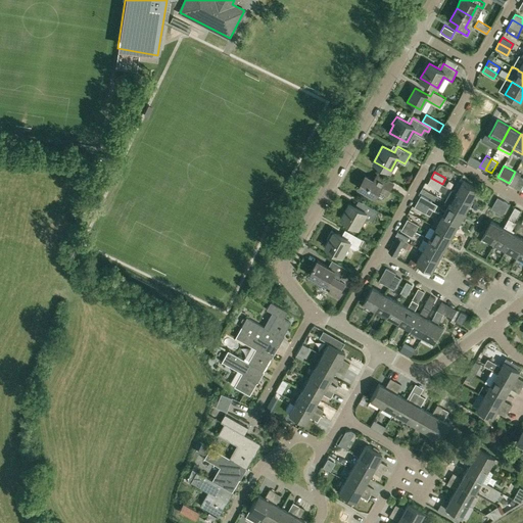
[(509,183),(516,187),(522,176),(515,172),(509,183)]
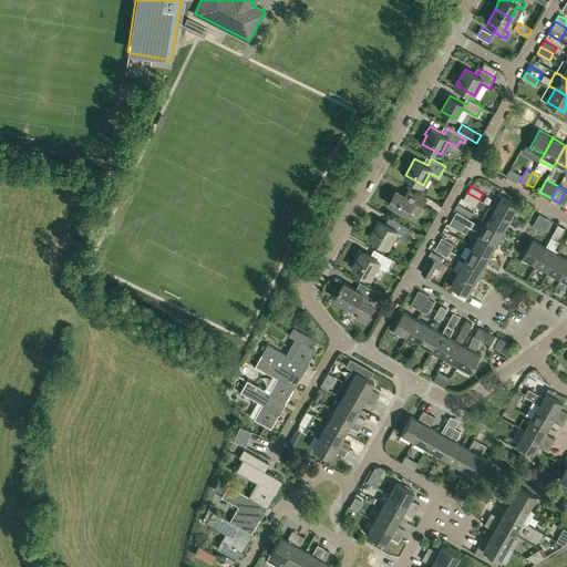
[(420,210),(426,198),(409,188),(405,195),(397,191),(389,203),(406,213),(410,205),(420,210)]
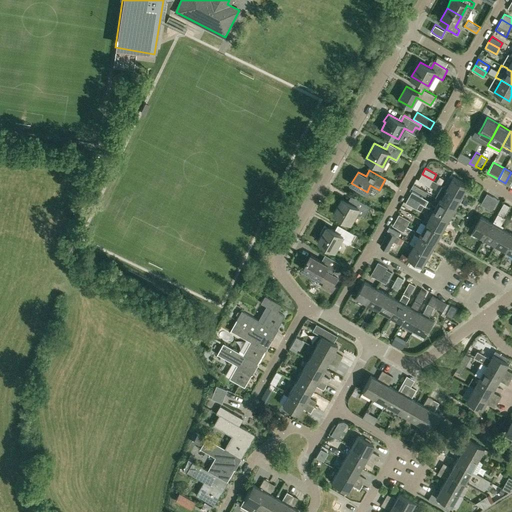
[(430,185),(433,180),(422,174),(419,180),(430,185)]
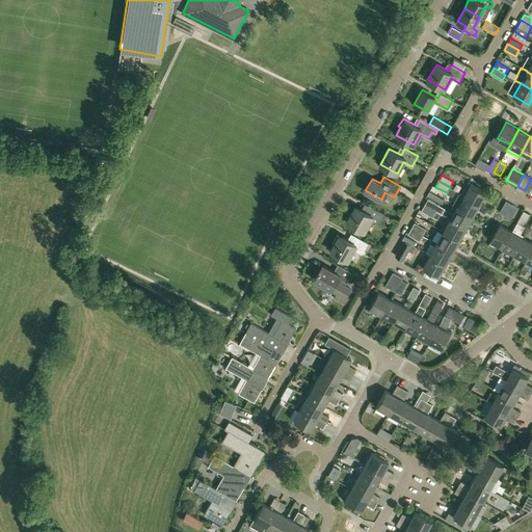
[(460,193),(463,195),(464,195),(480,204),(486,191),(471,183),(469,182),(468,184),(467,183),(460,193)]
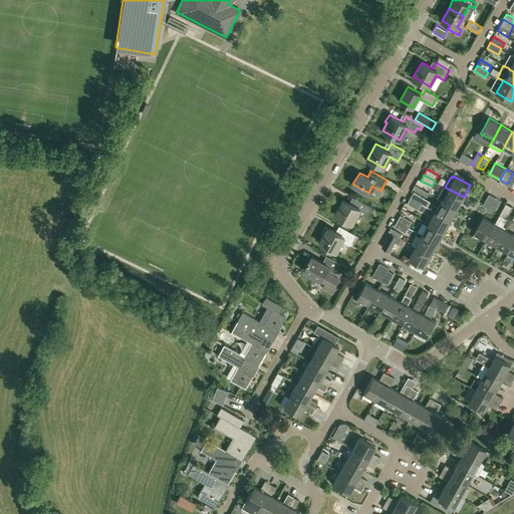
[(457,209),(464,197),(449,189),(448,189),(442,200),(457,209)]
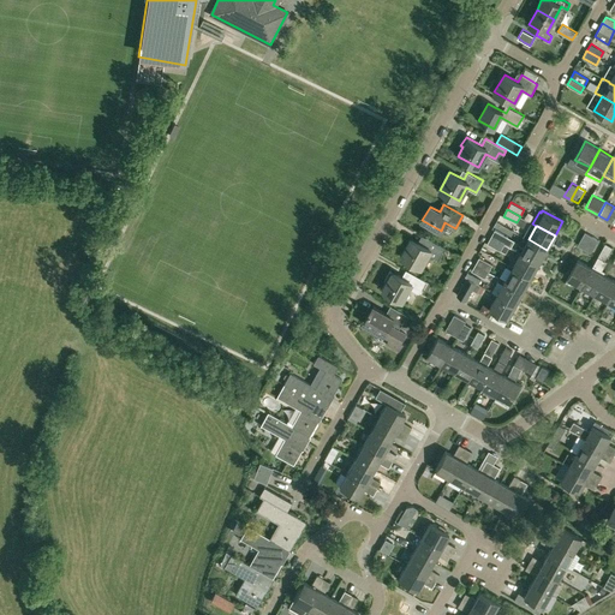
[(508,237),(495,230),(491,236),(505,243),(508,237)]
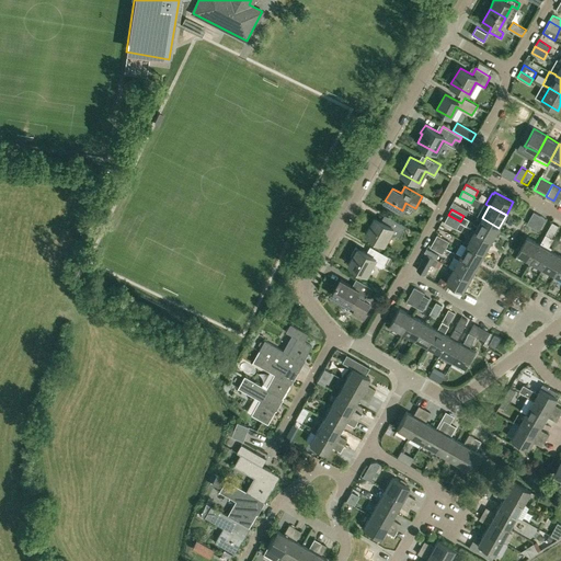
[(448,215),(445,221),(461,231),(465,225),(460,221),(448,215)]
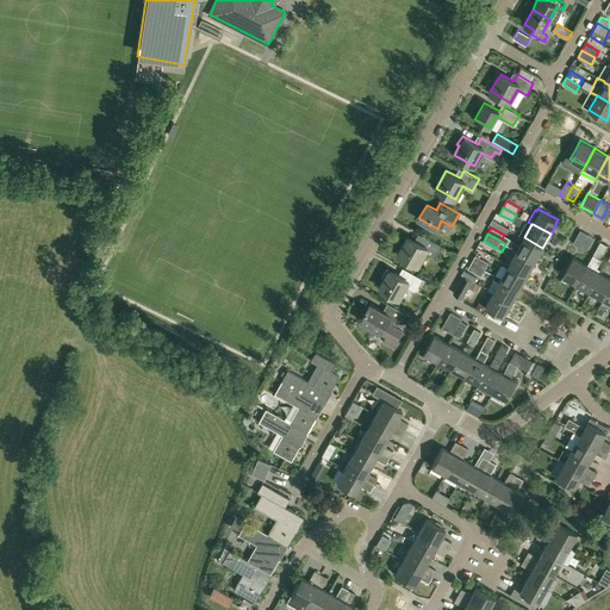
[(586,250),(593,237),(587,234),(580,247),(586,250)]
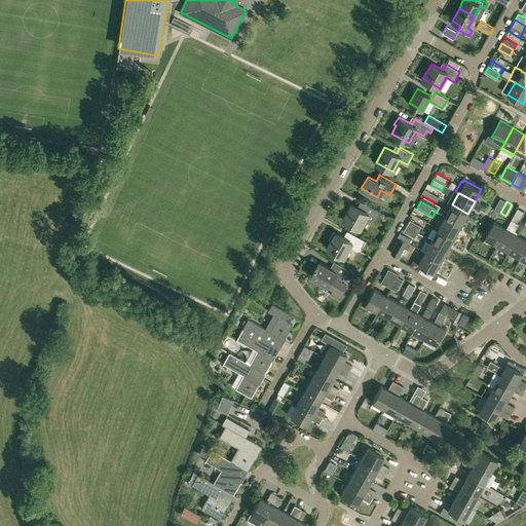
[(374,223),(380,211),(367,203),(364,211),(351,203),(343,219),(360,228),(366,218),(374,223)]
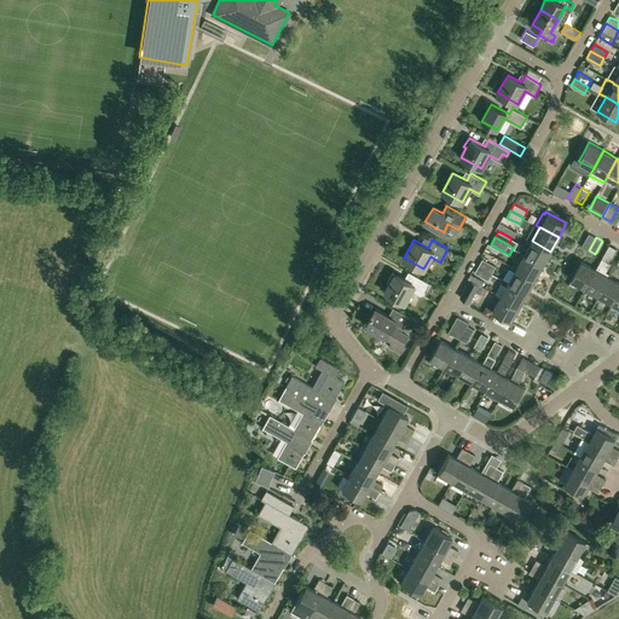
[(526,253),(520,249),(519,252),(525,255),(543,265),(550,252),(532,241),(526,253)]
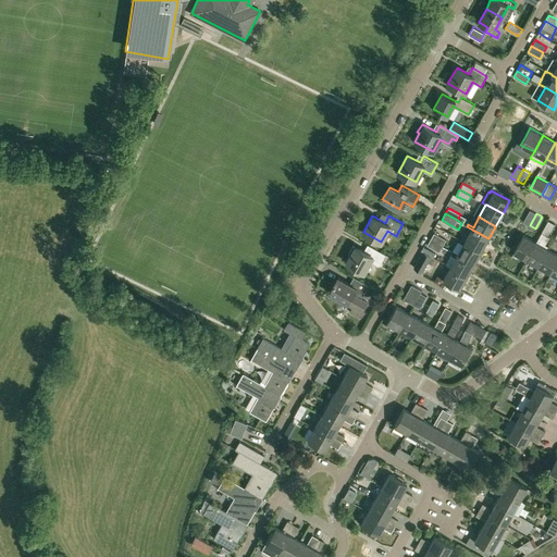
[(548,220),(542,232),(536,242),(527,259),(540,265),(548,249),(543,246),(549,236),(548,235),(555,224),(548,220)]
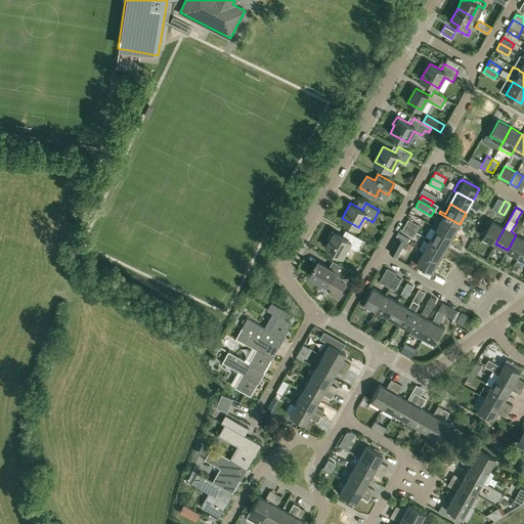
[(444,216),(437,227),(452,235),(460,224),(444,216)]
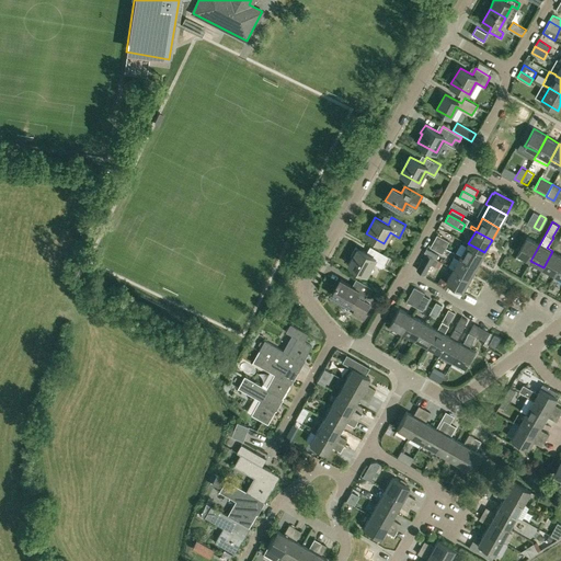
[(437,235),(434,240),(446,248),(449,241),(437,235)]
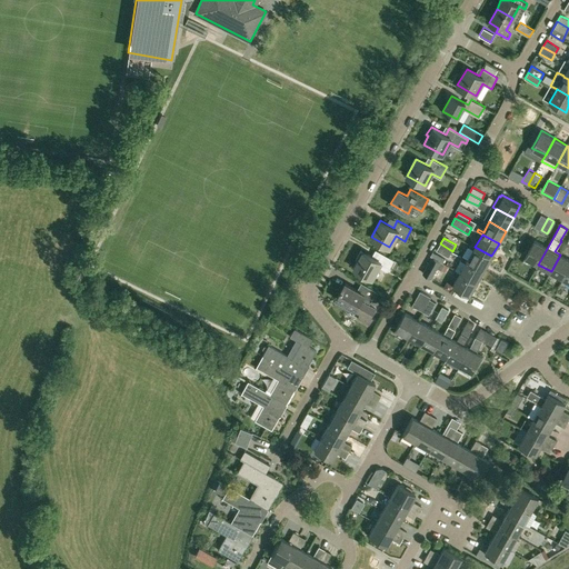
[(525,257),(538,265),(548,247),(535,240),(525,257)]
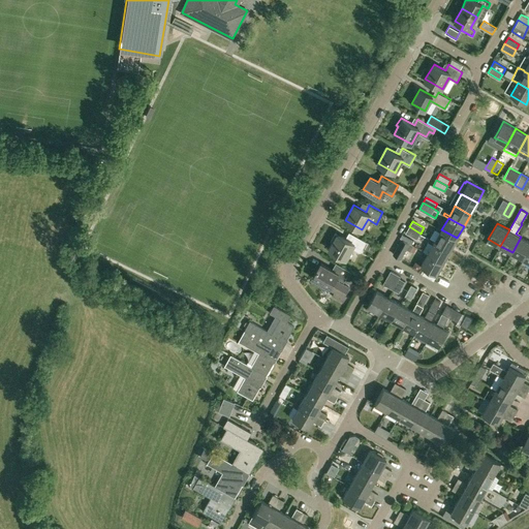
[(409,226),(405,232),(417,239),(421,234),(409,226)]
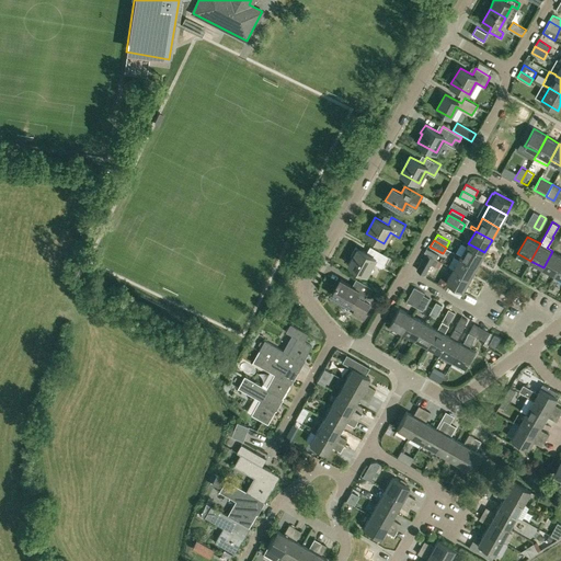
[(484,252),(468,243),(461,256),(478,265),(484,252)]
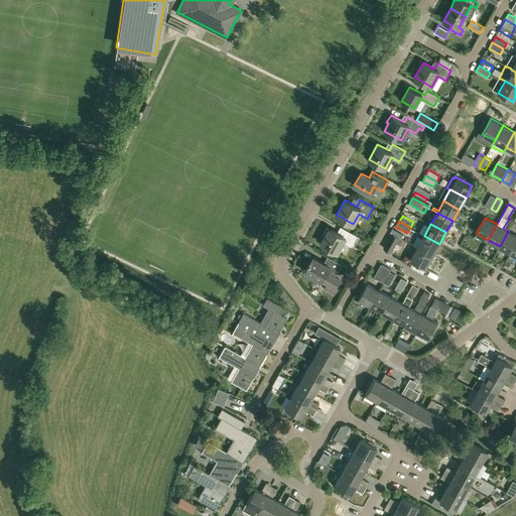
[(352,246),(358,236),(344,228),(341,235),(327,226),(321,234),(325,236),(320,243),(338,253),(344,242),(352,246)]
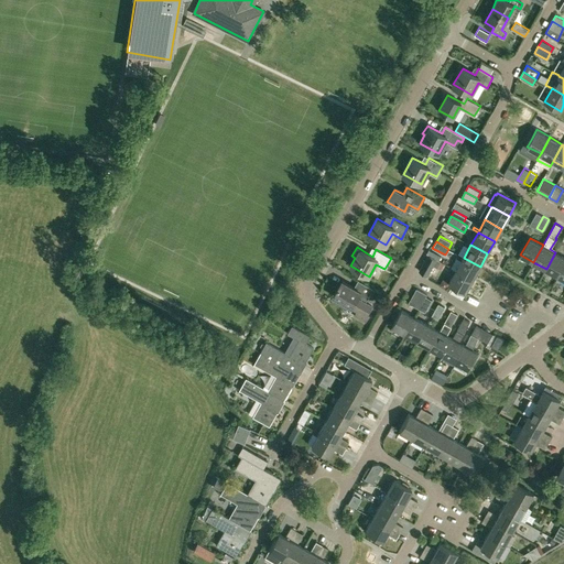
[(440,256),(430,249),(427,253),(437,259),(440,256)]
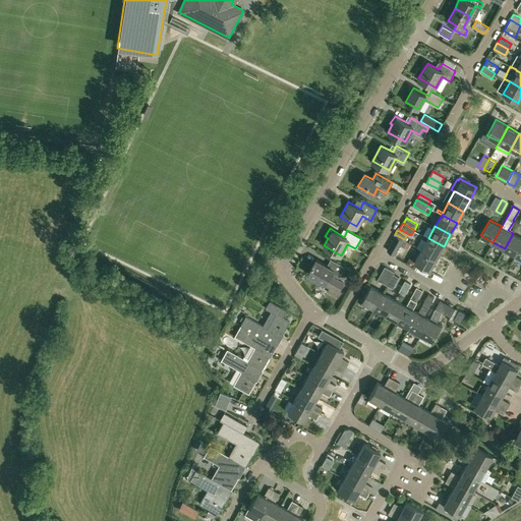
[(505,248),(516,255),(520,246),(520,237),(513,233),(505,248)]
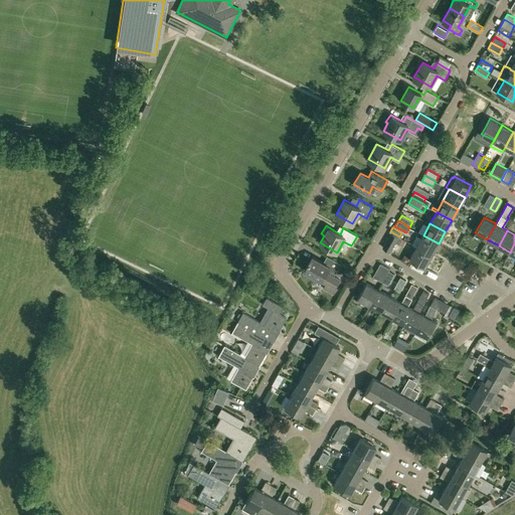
[(402,238),(391,232),(383,247),(390,251),(396,242),(399,244),(402,238)]
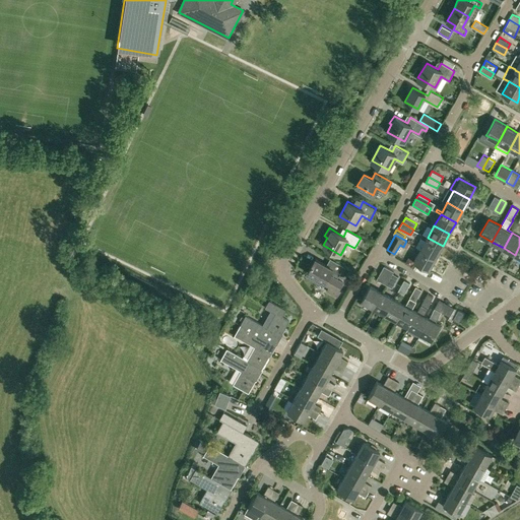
[(428,238),(420,249),(436,257),(443,246),(428,238)]
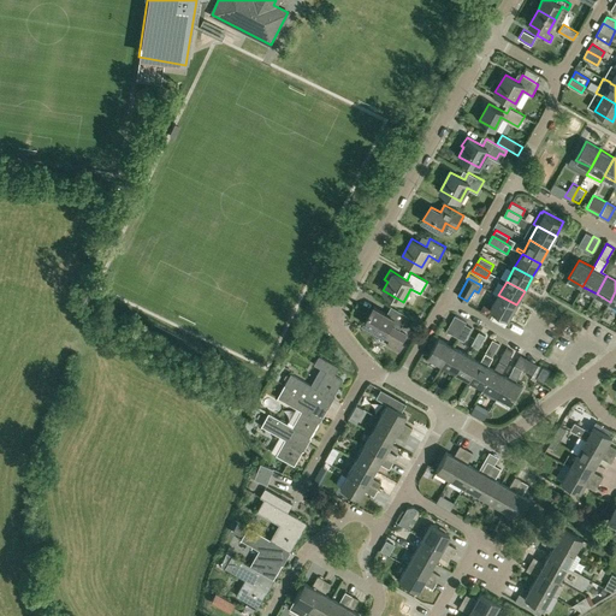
[(509,319),(516,304),(498,295),(491,308),(509,319)]
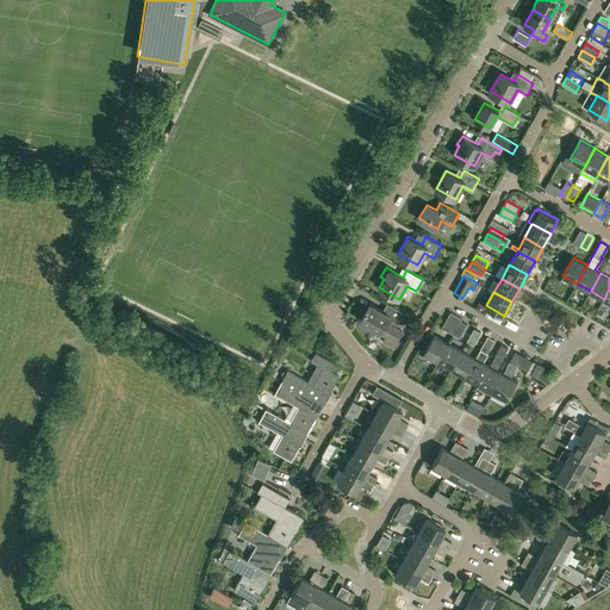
[(396,325),(400,318),(409,323),(412,317),(404,312),(391,305),(386,313),(369,304),(360,321),(381,332),(380,334),(386,336),(383,341),(396,348),(400,340),(399,338),(403,330),(396,325)]
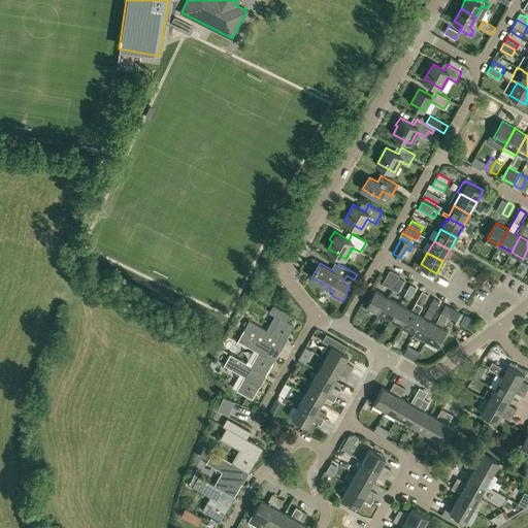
[(383,284),(393,289),(399,277),(400,275),(390,270),(383,284)]
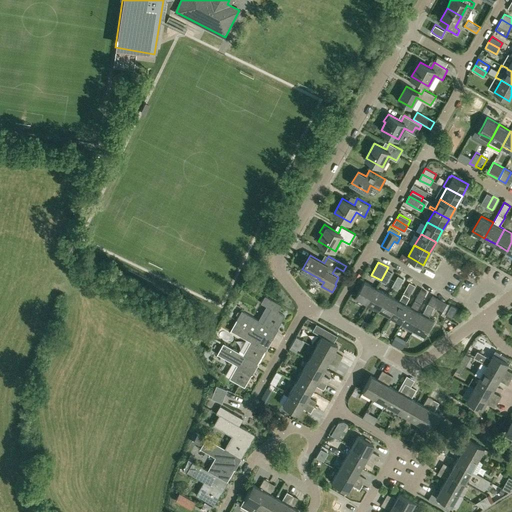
[(392,272),(387,269),(381,280),(386,283),(392,272)]
